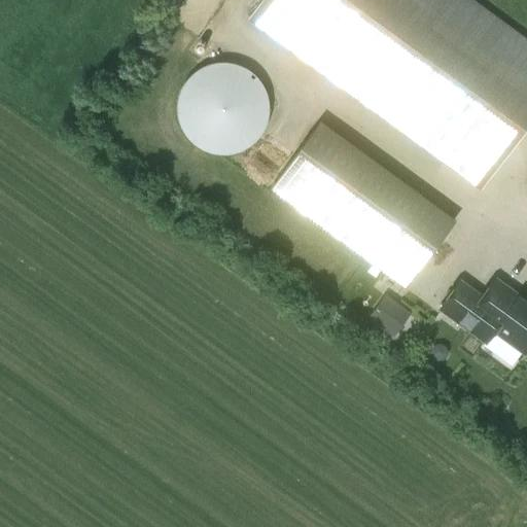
[(478,187),(526,119),(526,40),(524,39),(470,0),(265,0),(250,22),(478,187)]
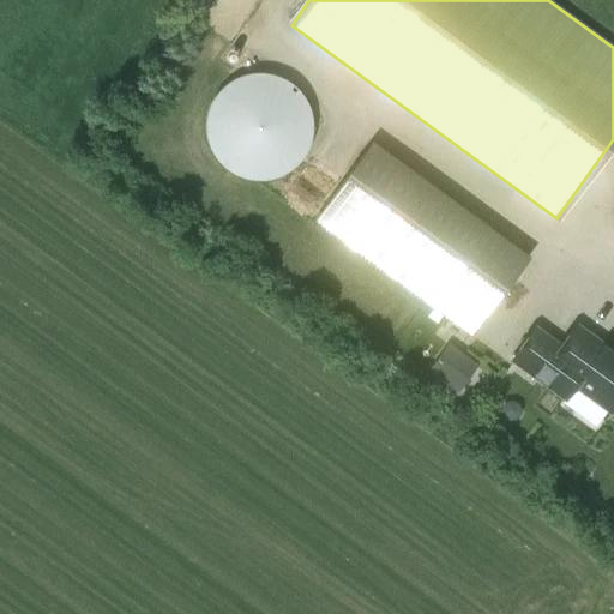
[(204,133),(205,143),(209,152),(214,160),(221,167),(228,173),(236,178),(245,181),(254,182),(264,182),(274,180),(283,176),(290,172),(298,164),(304,157),(308,149),(311,139),(312,130),(312,120),(309,112),(306,102),(300,95),(294,88),(286,82),(277,77),(268,74),(258,73),(248,74),(240,77),(230,80),(223,86),(216,94),(211,101),(206,109),(204,119),(204,128),(204,133)]
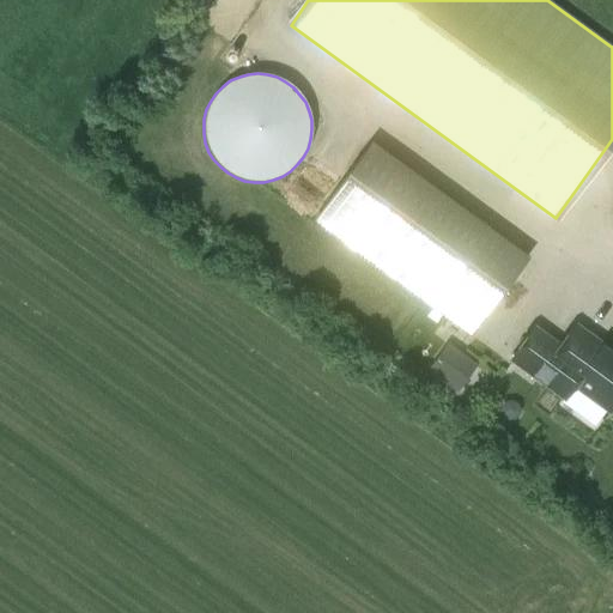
[(471,334),(527,258),(371,143),(314,220),(425,302),(445,316),(471,334)]
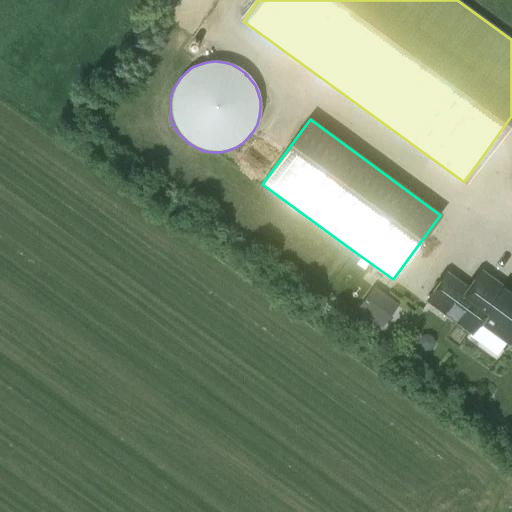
[(484,318),(511,341),(511,339),(511,301),(503,294),(479,273),(463,292),(447,278),(428,301),(469,336),(484,318)]
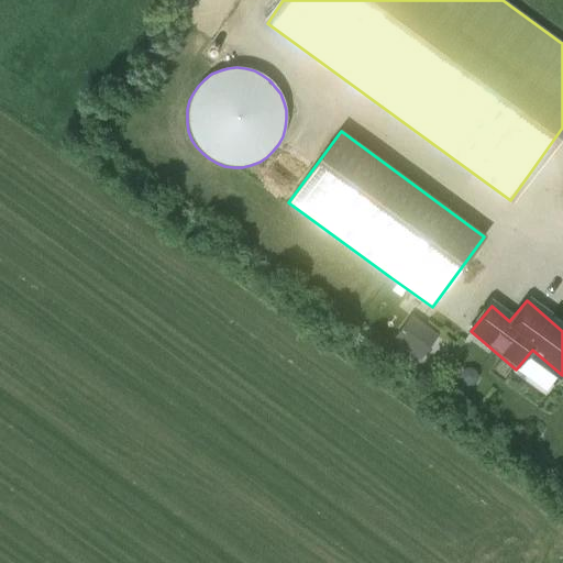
[(423,327),(409,316),(392,340),(418,359),(435,335),(423,327)]
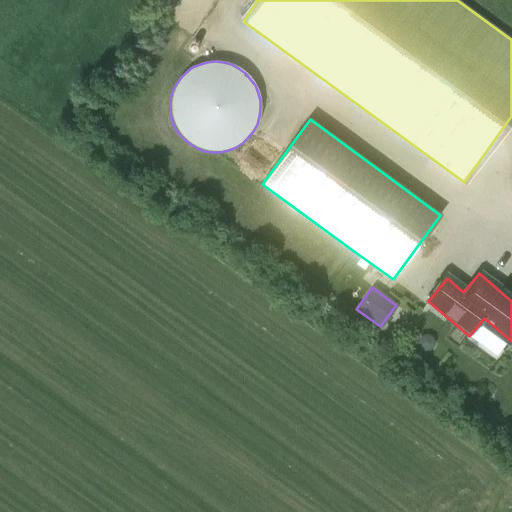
All buildings are outlined.
